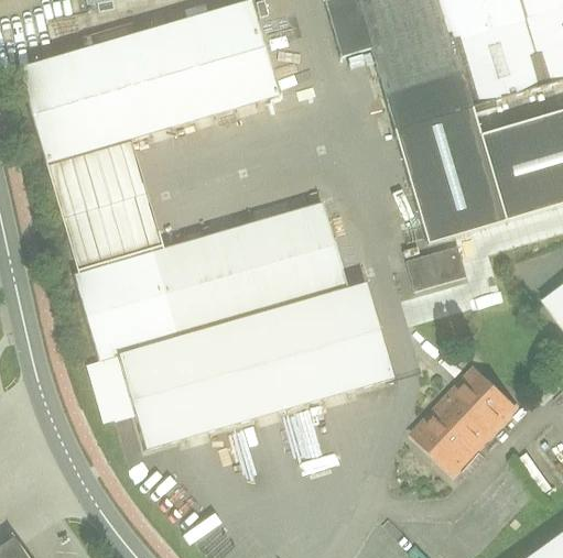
[(317,83),(280,94),(279,89),(317,78),(295,4),(258,15),(252,0),(249,0),(18,67),(45,162),(267,98),(270,110),(321,96),(317,83)]
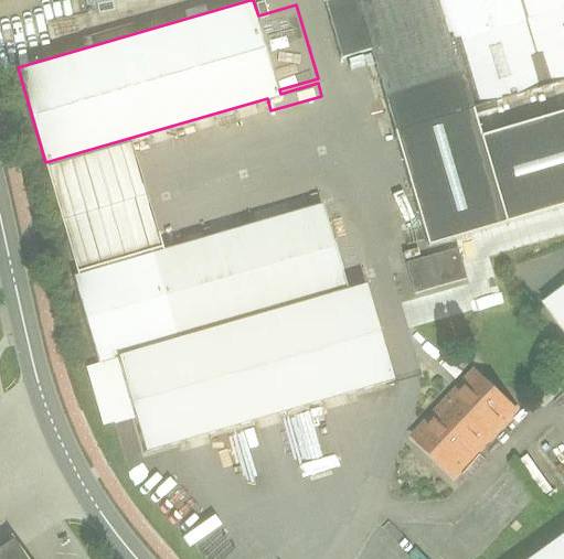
[(326,0),(342,55),(372,46),(395,128),(404,156),(412,184),(429,242),(476,227),(503,219),(507,218),(563,201),(563,109),(482,133),(476,110),(498,104),(496,99),(563,78),(563,0),(326,0)]
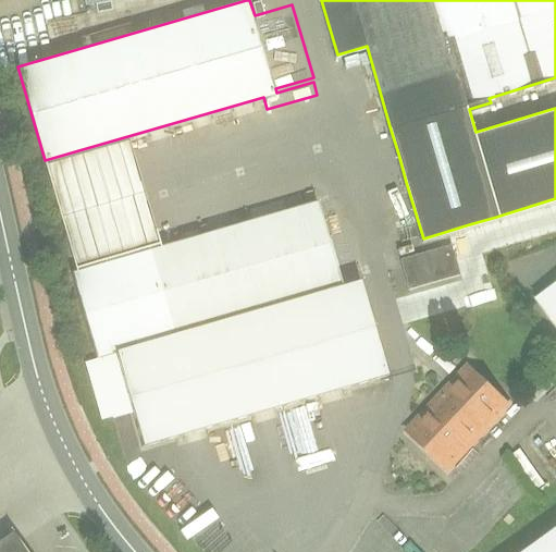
[(319,198),(150,248),(73,270),(98,356),(118,350),(145,443),(391,371),(363,278),(344,283),(319,198)]
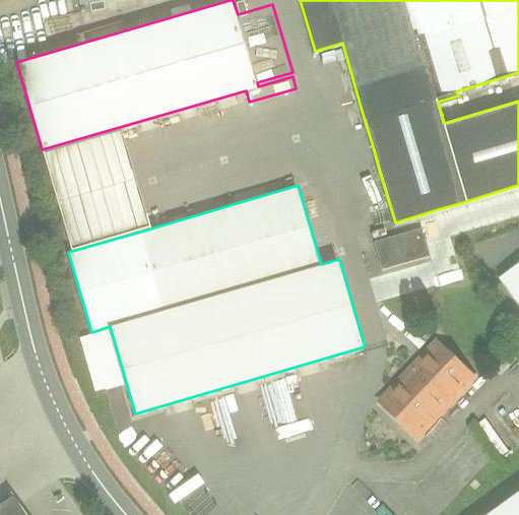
[(423,226),(375,239),(383,266),(430,253),(423,226)]
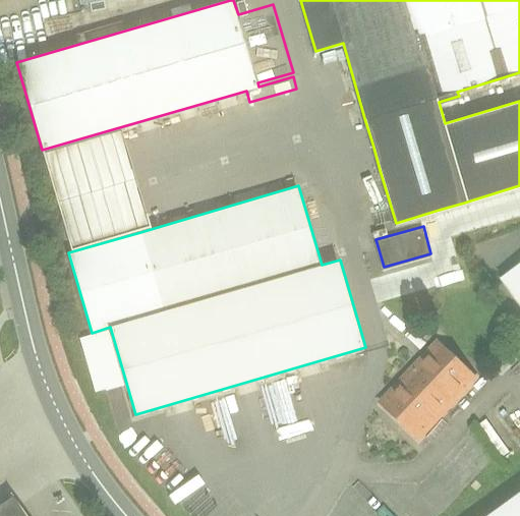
[(519,263),(505,274),(519,295),(519,495),(489,515),(519,515),(519,263)]
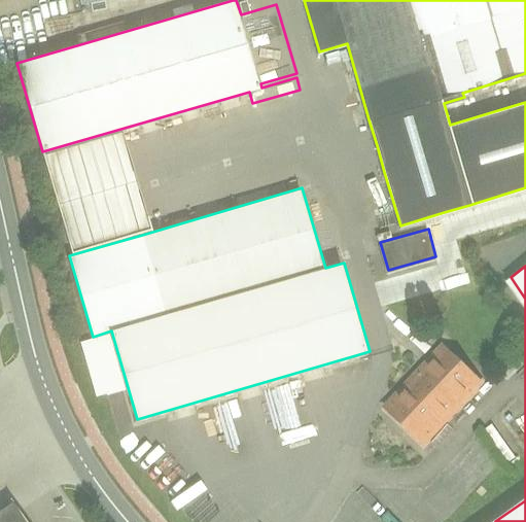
[(424,440),(483,378),(446,343),(387,405),(424,440)]
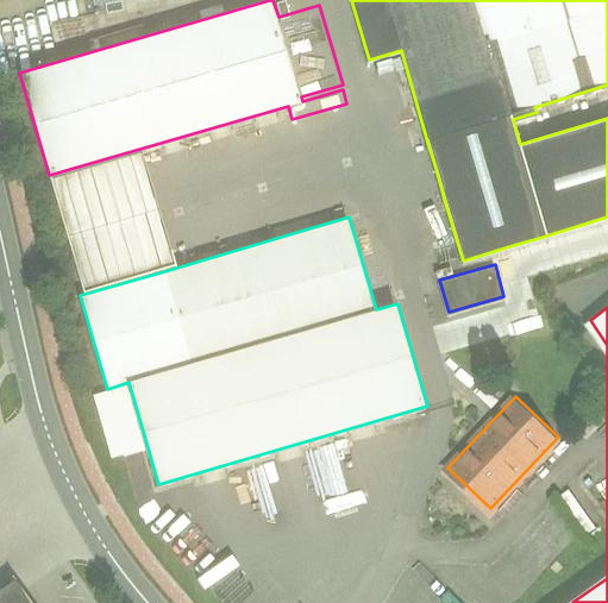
[(277,521),(300,513),(280,458),(257,466),(277,521)]
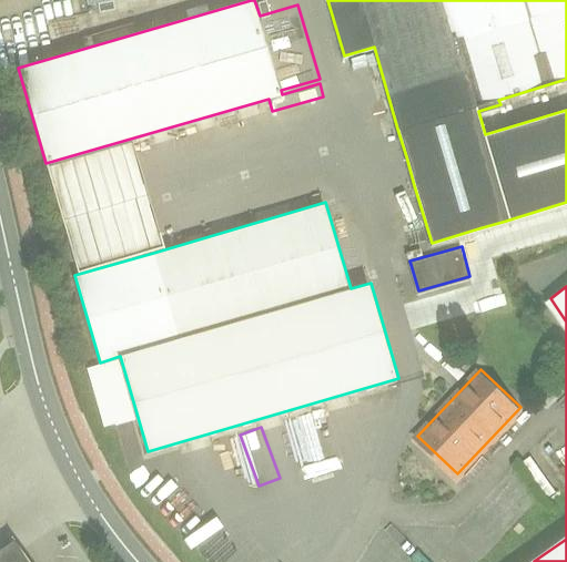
[(218,539),(230,531),(219,512),(206,520),(218,539)]
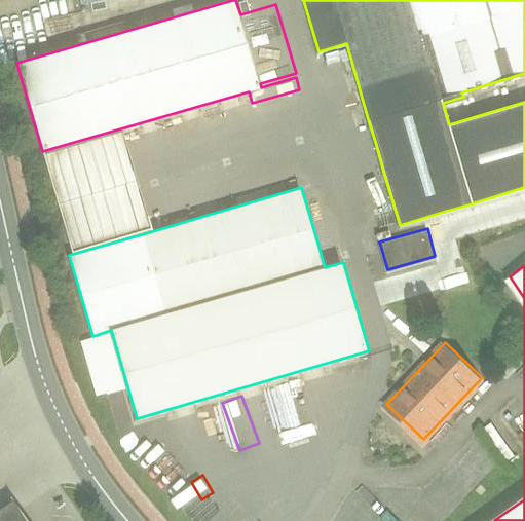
[(189,487),(180,493),(189,511),(199,505),(189,487)]
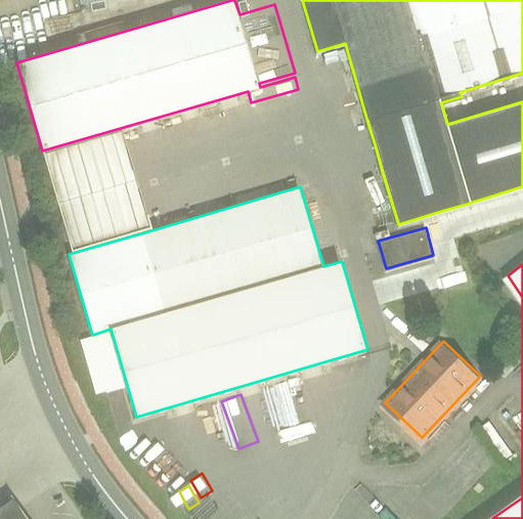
[(0,518),(28,518),(13,498),(0,507),(0,518)]
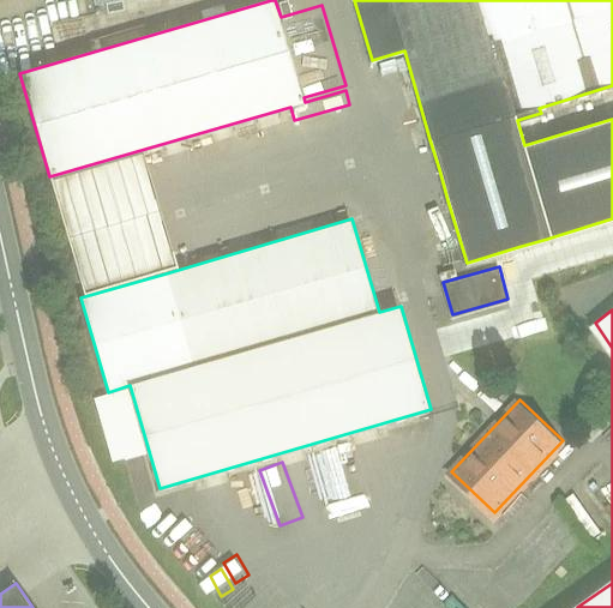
[(226,607),(216,591),(205,599),(211,607),(226,607)]
